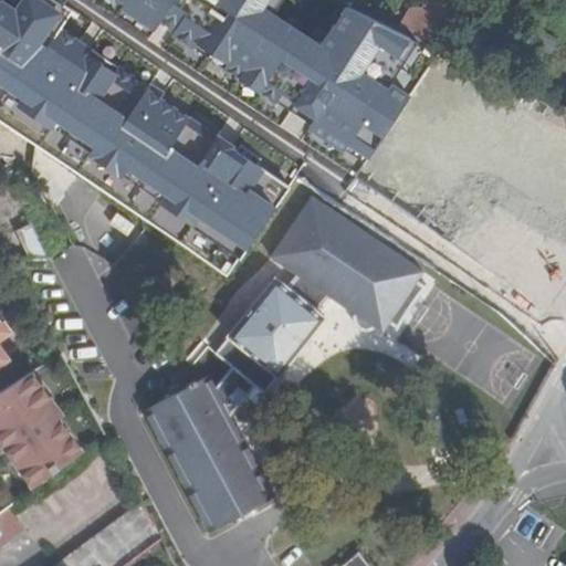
[(451,9),(435,0),(419,0),(419,1),(412,11),(417,13),(406,33),(431,45),(451,9)]
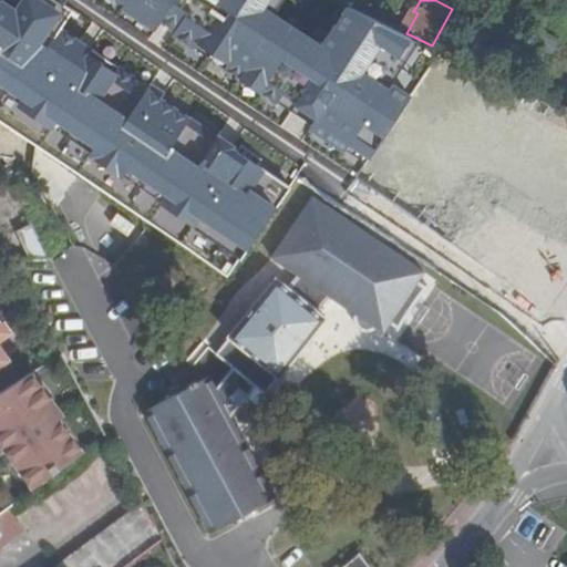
[(420,1),(416,0),(411,0),(410,2),(411,8),(412,10),(413,11),(420,1)]
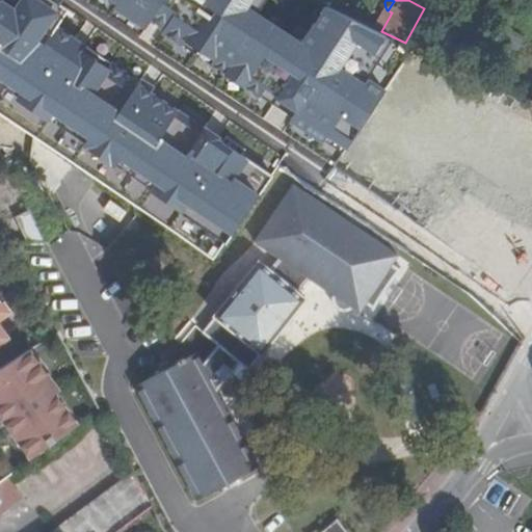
[(370,112),(361,128),(334,168),(371,194),(399,155),(372,136),(375,132),(377,131),(384,122),(370,112)]
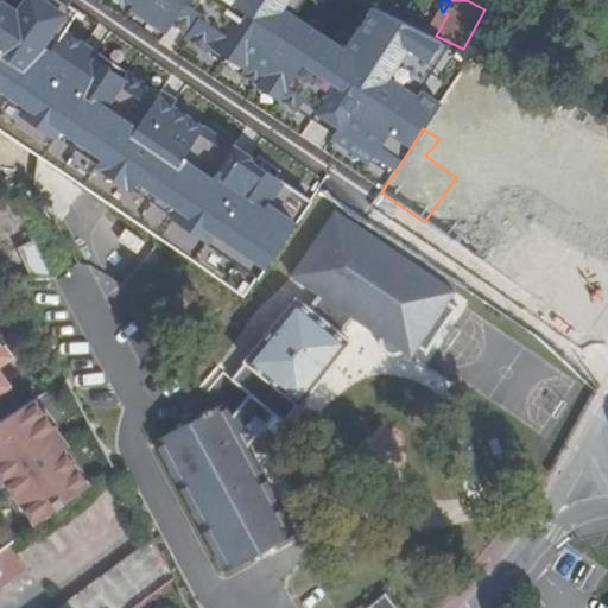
[(45,162),(38,157),(37,160),(35,184),(57,225),(61,220),(63,222),(74,210),(71,208),(86,190),(45,162)]
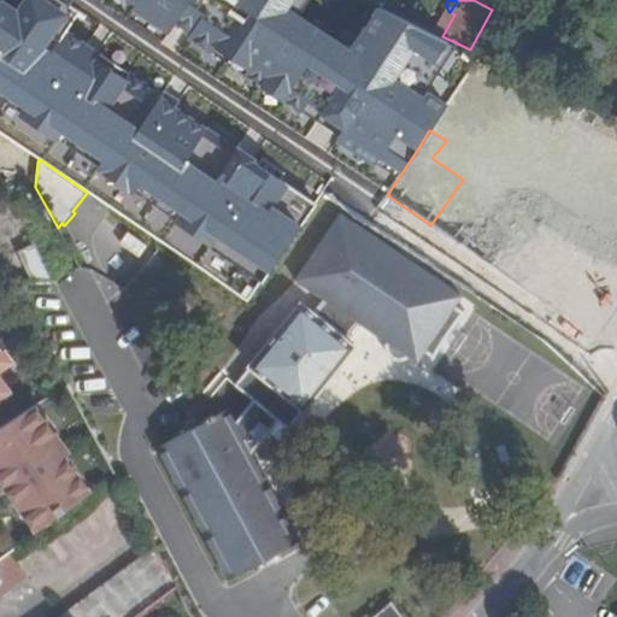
[(137,211),(159,229),(178,206),(156,188),(137,211)]
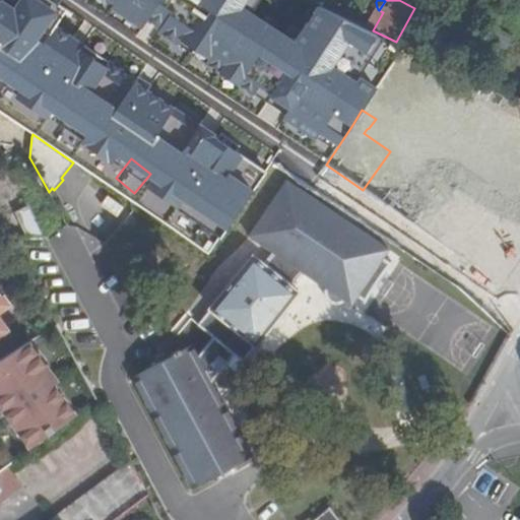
[(76,165),(73,163),(61,178),(63,180),(76,165)]
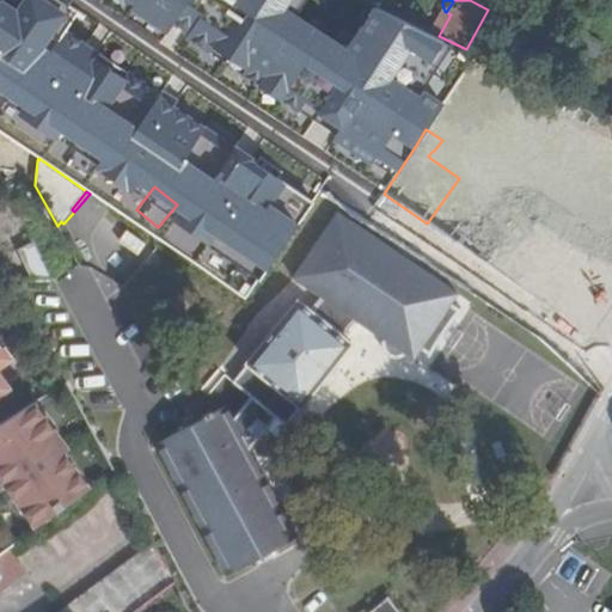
[(285,291),(298,301),(350,343),(398,381),(458,294),(337,213),(285,291)]
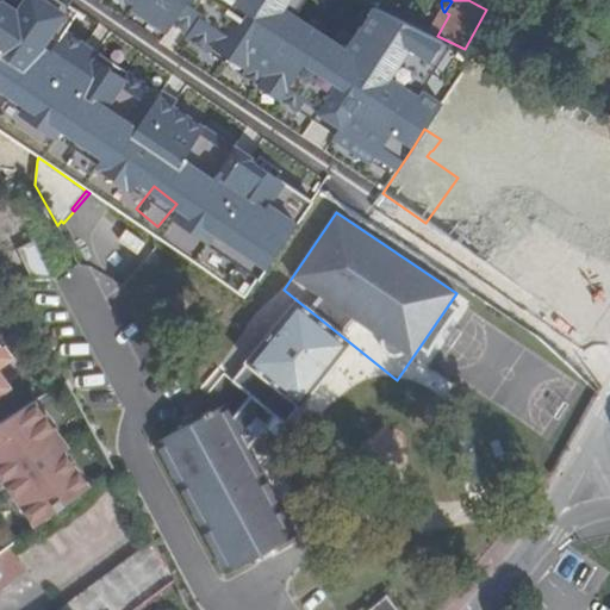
[(16,247),(24,280),(44,275),(36,241),(16,247)]
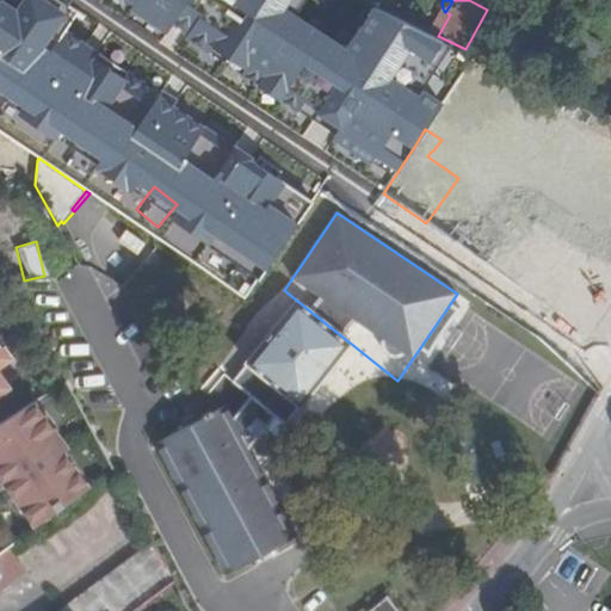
[(565,295),(553,287),(542,302),(569,320),(578,308),(562,298),(565,295)]
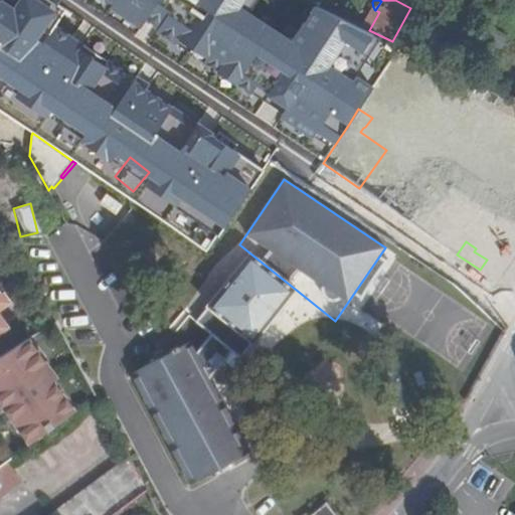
[(295,289),(250,253),(197,322),(211,334),(196,353),(190,342),(134,373),(192,482),(249,452),(204,368),(223,343),(240,357),(295,289)]
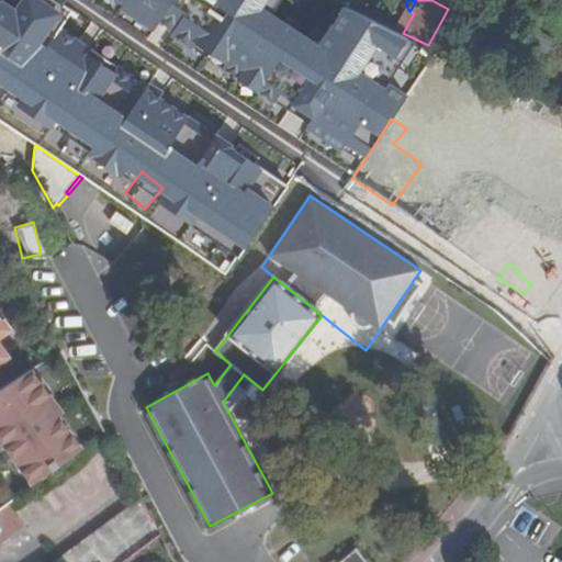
[(0,390),(0,438),(34,484),(83,449),(59,418),(64,415),(32,371),(0,390)]
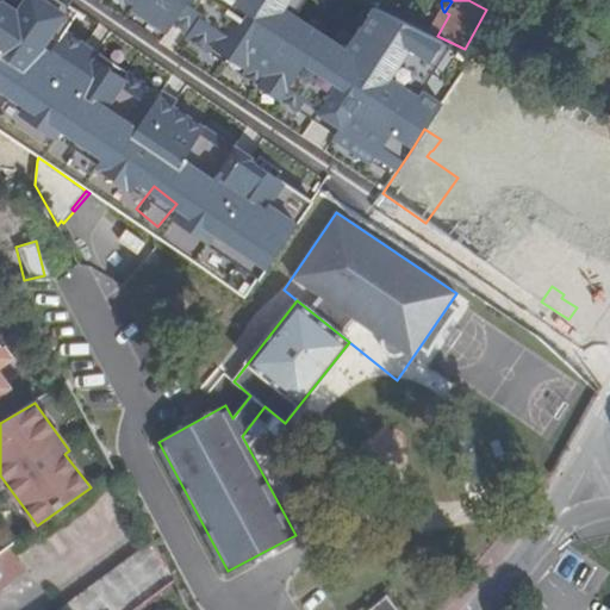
[(352,455),(383,484),(416,448),(385,419),(352,455)]
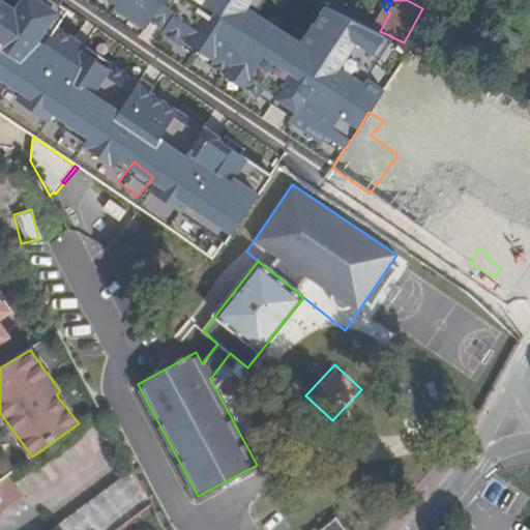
[(134,469),(56,526),(59,529),(64,529),(62,527),(136,472),(134,469)]
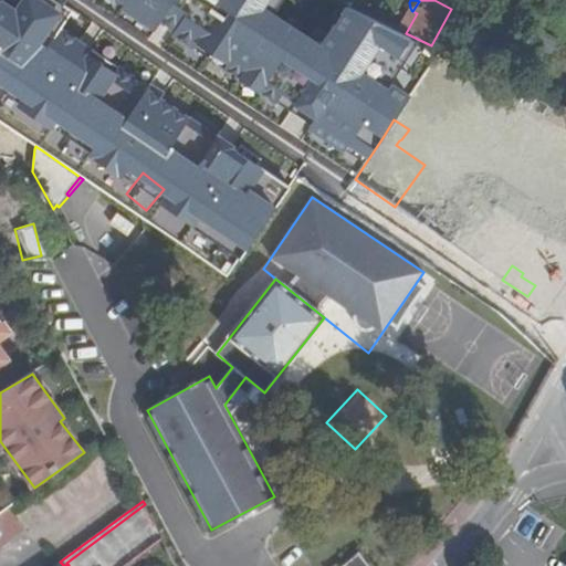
[(145,504),(66,563),(69,565),(129,565),(164,541),(145,504)]
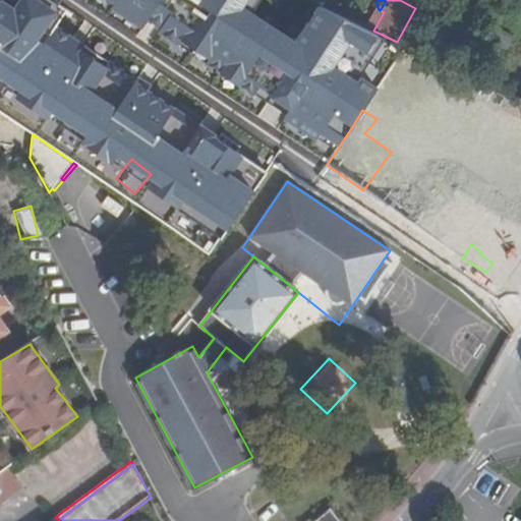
[(0,501),(20,485),(7,467),(0,472),(0,501)]
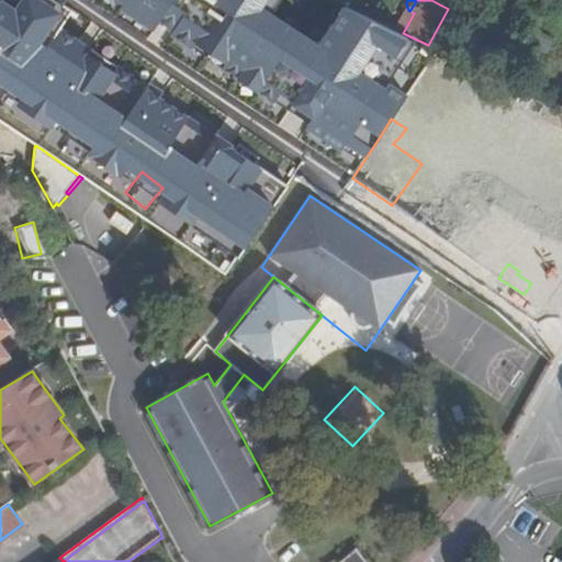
[(367,561),(356,548),(338,561),(367,561)]
